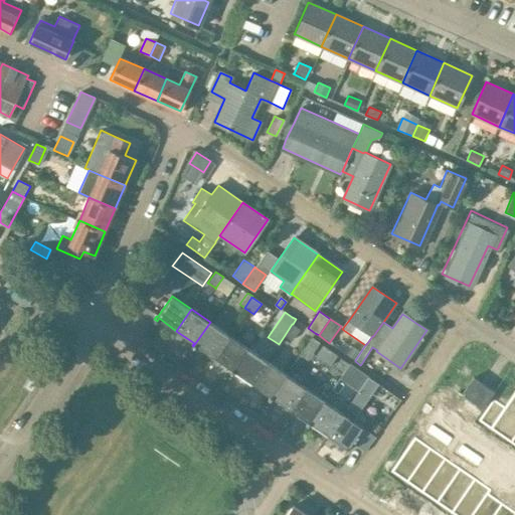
[(210,322),(193,346),(194,347),(196,344),(214,357),(229,335),(210,322)]
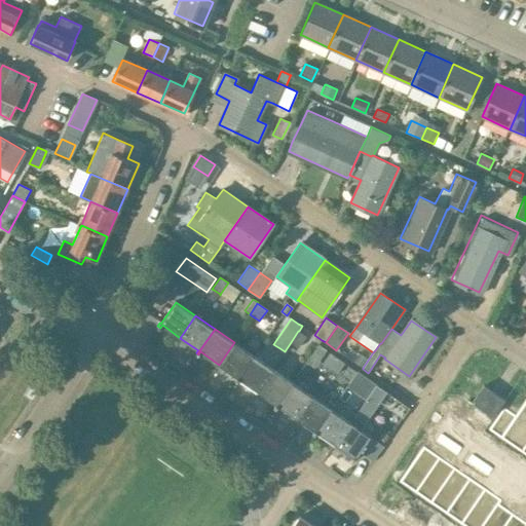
[(298,331),(291,342),(298,347),(306,336),(298,331)]
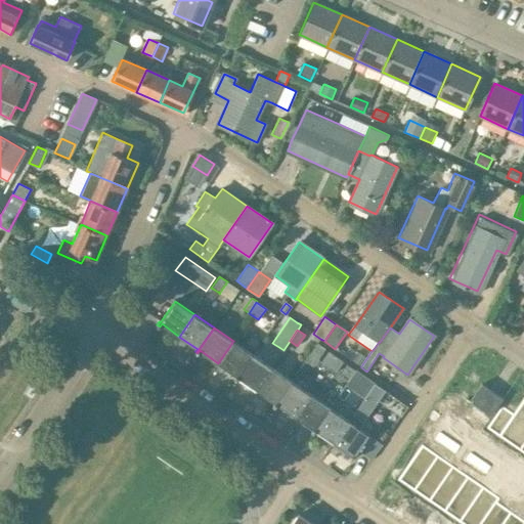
[(233,341),(218,363),(235,376),(234,378),(235,379),(253,354),(233,341)]
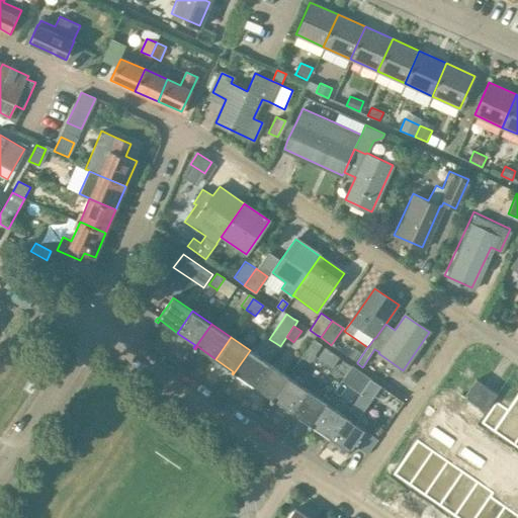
[(314,339),(306,351),(314,356),(322,345),(314,339)]
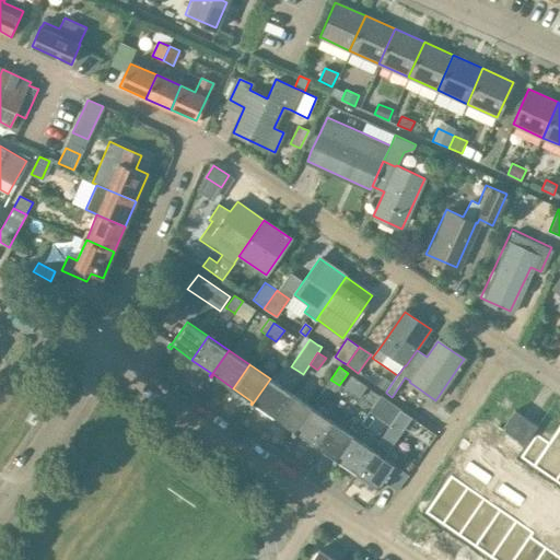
[(351,376),(343,388),(351,393),(359,382),(357,380),(351,376)]
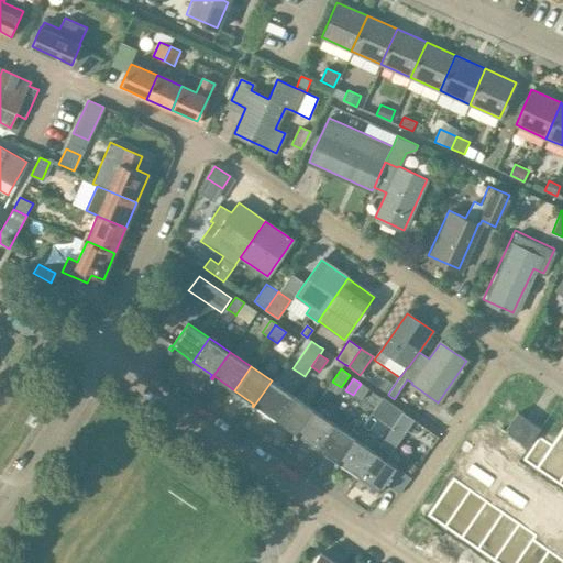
[(385,378),(379,387),(388,393),(394,385),(393,384),(385,378)]
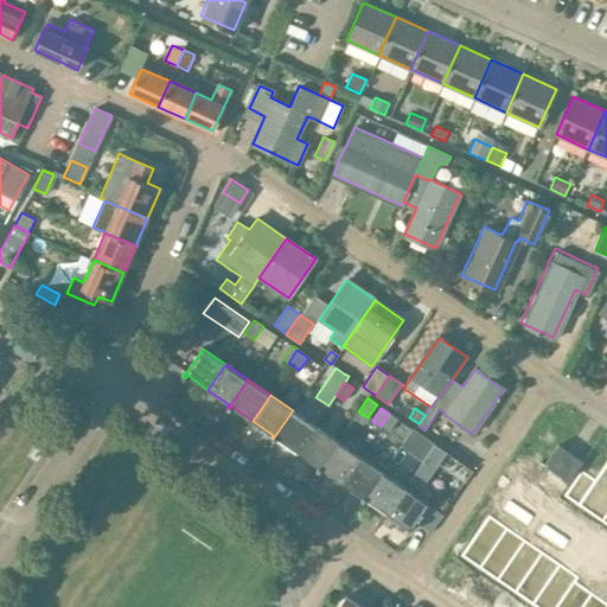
[(293,410),(273,439),(274,440),(276,436),(298,452),(315,426),(293,410)]
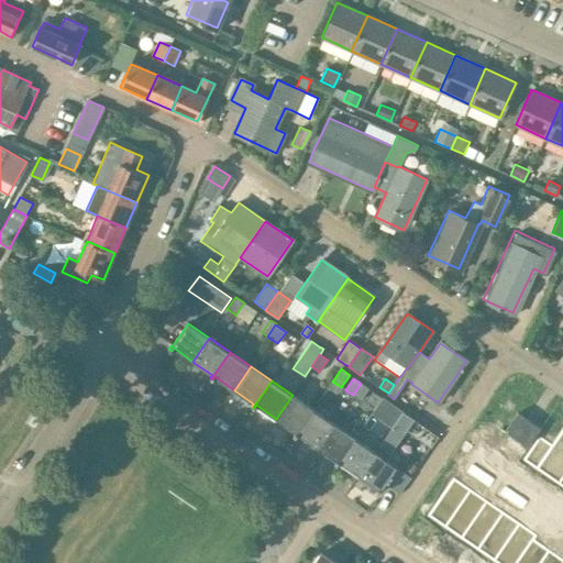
[(361,384),(353,395),(353,396),(361,400),(368,389),(362,384),(361,384)]
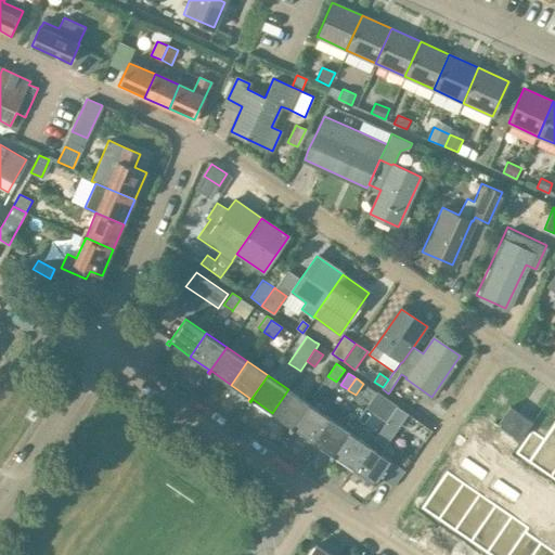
[(288,389),(272,413),(291,425),(288,428),(291,429),(297,421),(309,403),(288,389)]
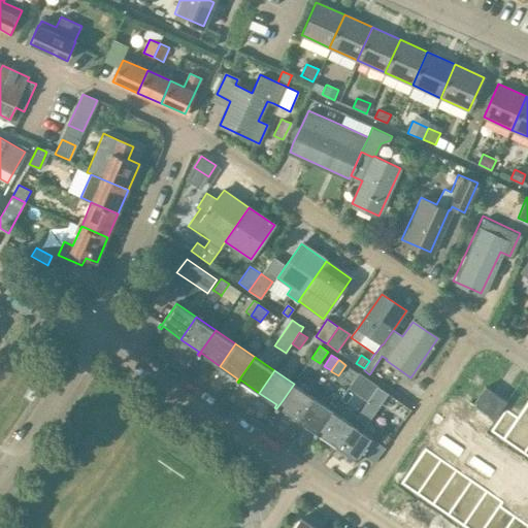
[(371,382),(361,397),(367,401),(368,402),(378,387),(378,386),(371,382)]
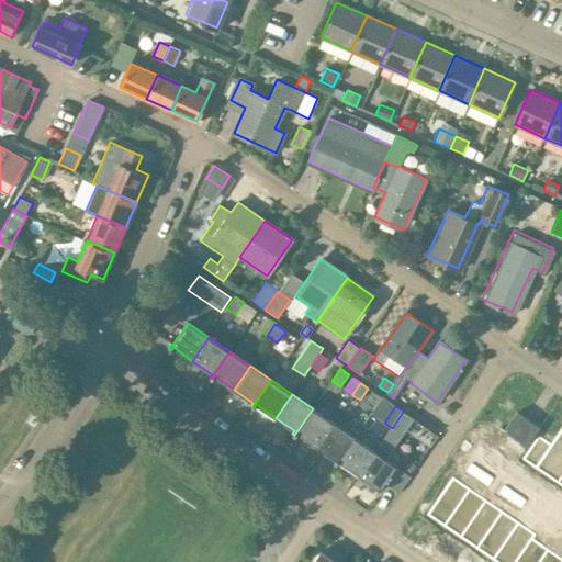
[(301,426),(294,435),(295,436),(298,433),(317,446),(334,423),(313,408),(301,426)]
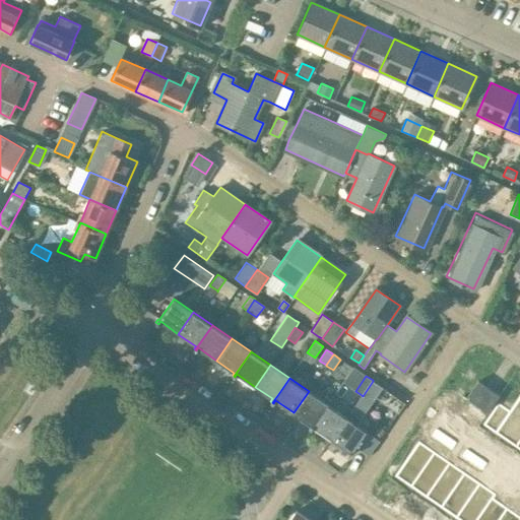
[(478,381),(466,397),(467,398),(488,411),(499,395),(495,392),(489,388),(478,381)]
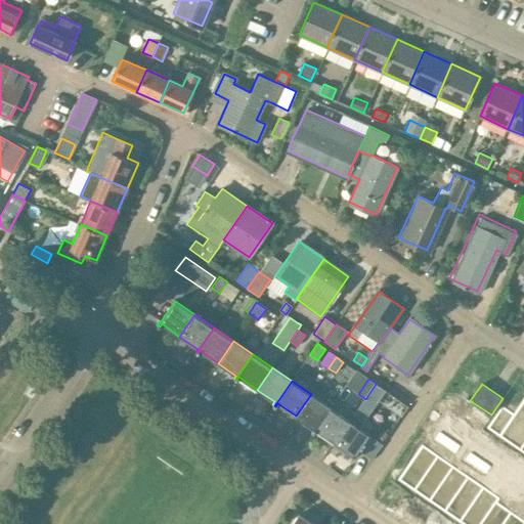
[(311,394),(296,416),(313,428),(311,431),(312,432),(330,407),(311,394)]
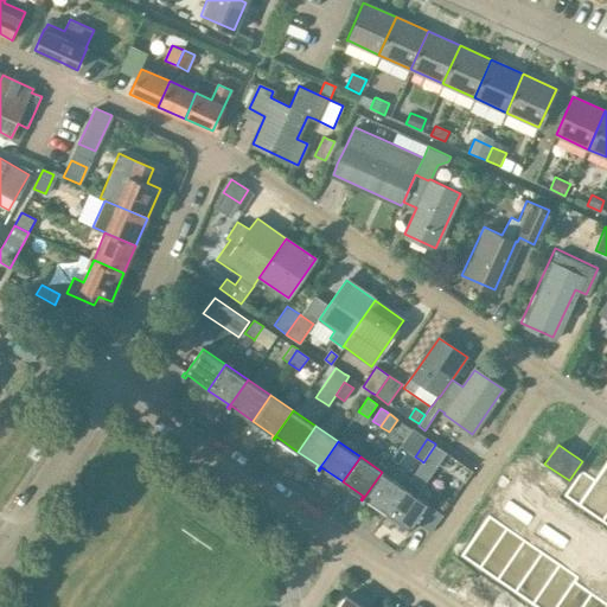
[(581,472),(564,497),(601,523),(606,513),(606,461),(594,481),(581,472)]
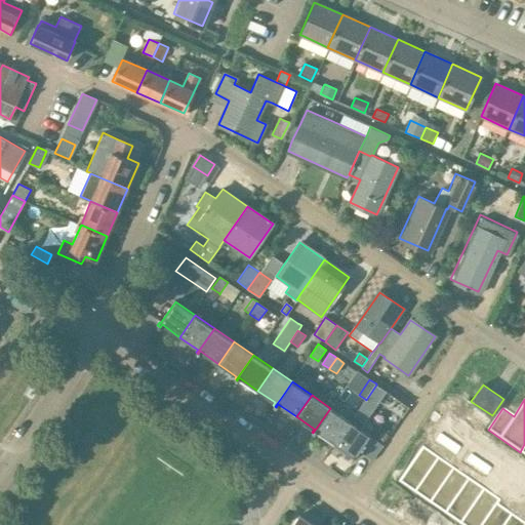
[(330,408),(313,433),(315,434),(317,431),(334,443),(350,421),(350,420),(331,408),(330,408)]
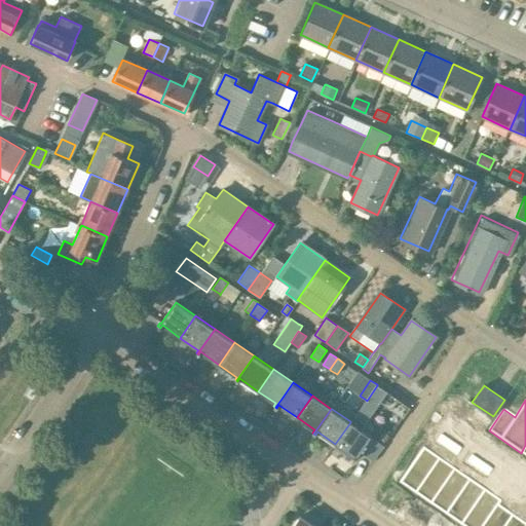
[(350,422),(335,444),(353,456),(351,459),(353,461),(357,457),(355,457),(361,450),(370,436),(358,426),(361,420),(354,416),(350,422)]
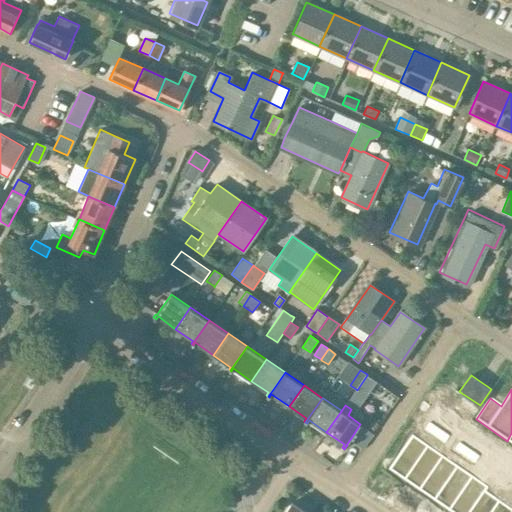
[(429,422),(425,429),(434,436),(439,429),(429,422)]
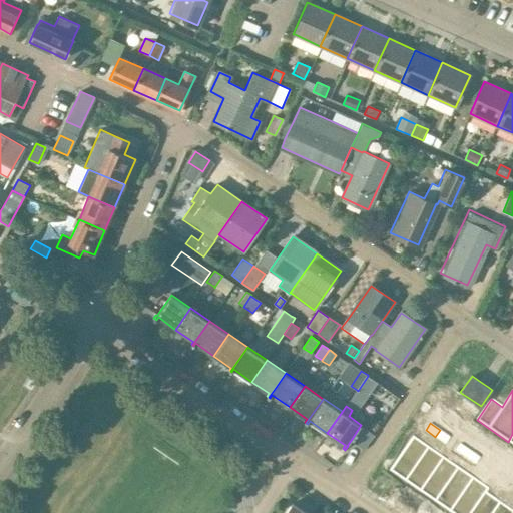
[(361,425),(352,439),(365,449),(375,435),(361,425)]
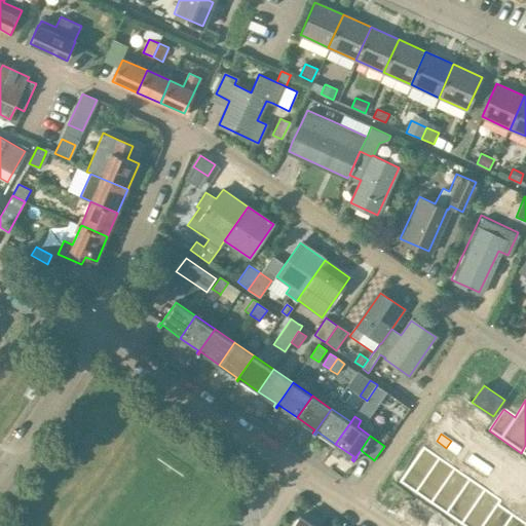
[(451,441),(446,448),(456,455),(461,448),(451,441)]
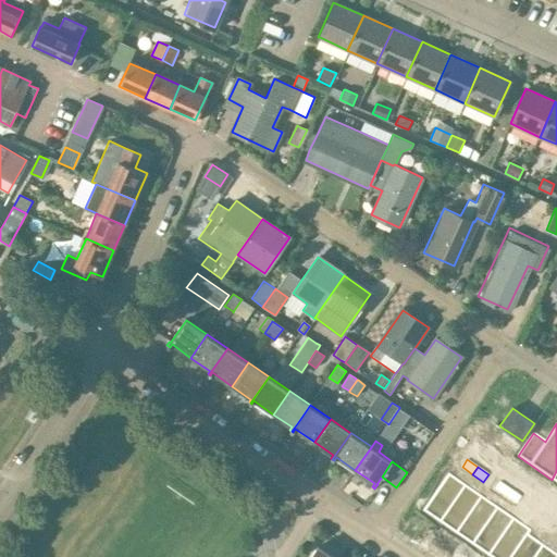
[(448,473),(422,511),(424,512),(440,522),(466,485),(448,473)]
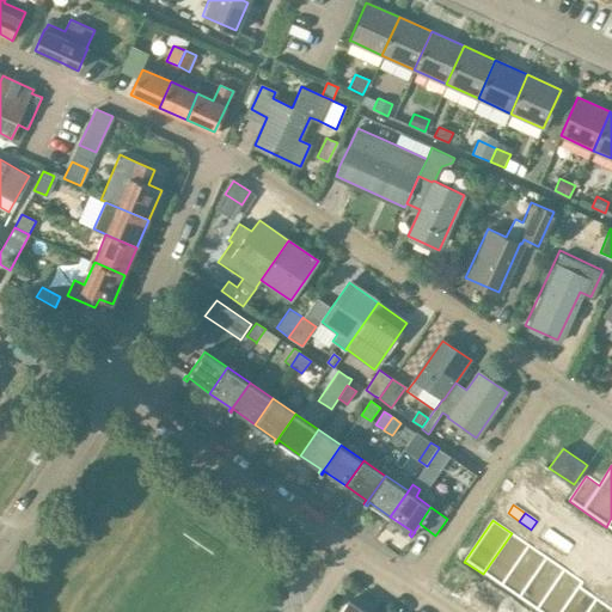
[(549,528),(543,537),(555,545),(561,537),(549,528)]
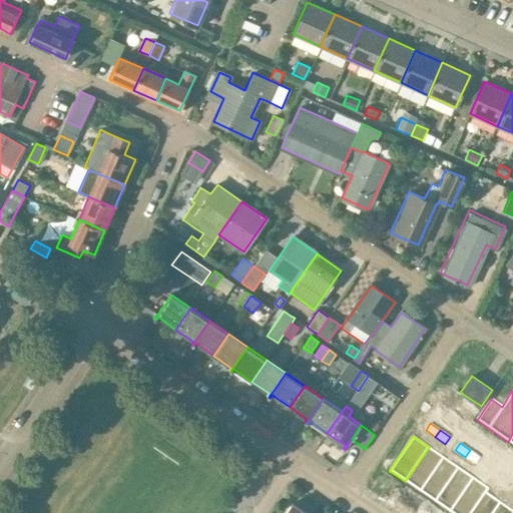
[(429,447),(405,481),(420,491),(443,457),(429,447)]
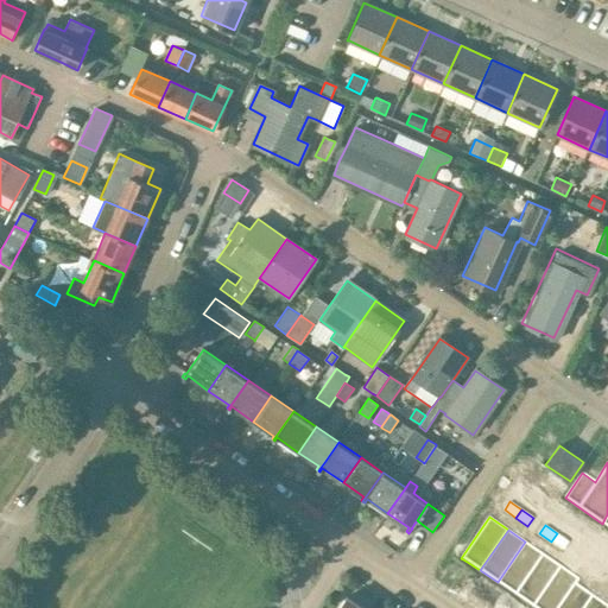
[(557,533),(551,542),(563,550),(569,542),(557,533)]
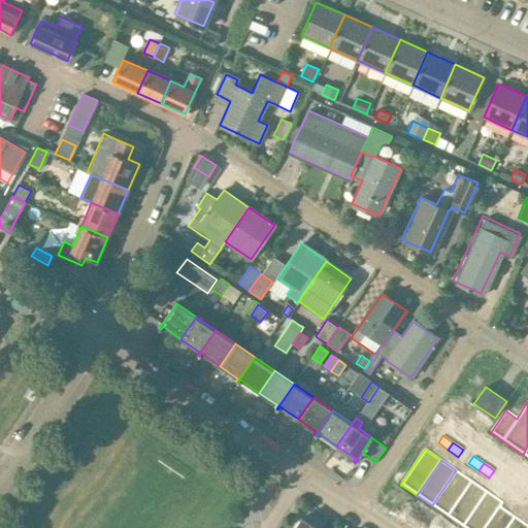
[(456,470),(432,505),(448,517),(471,482),(456,470)]
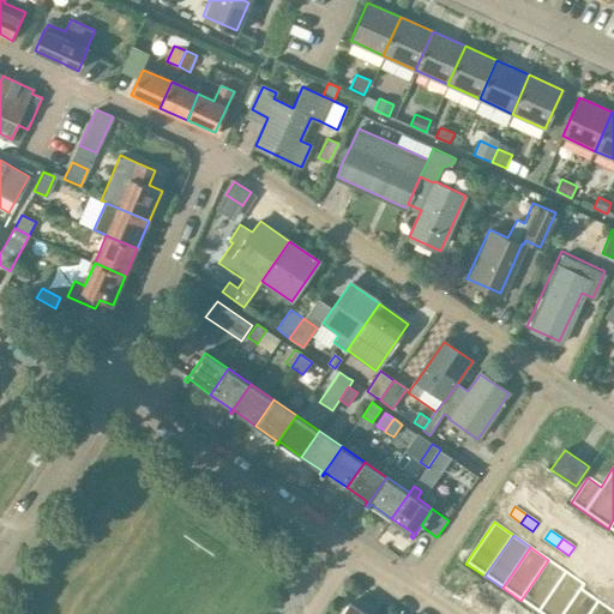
[(590,549),(584,558),(596,565),(602,558),(590,549)]
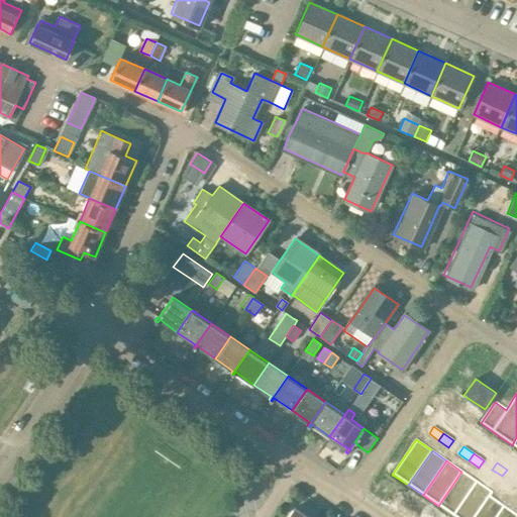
[(507,470),(502,476),(512,483),(516,477),(507,470)]
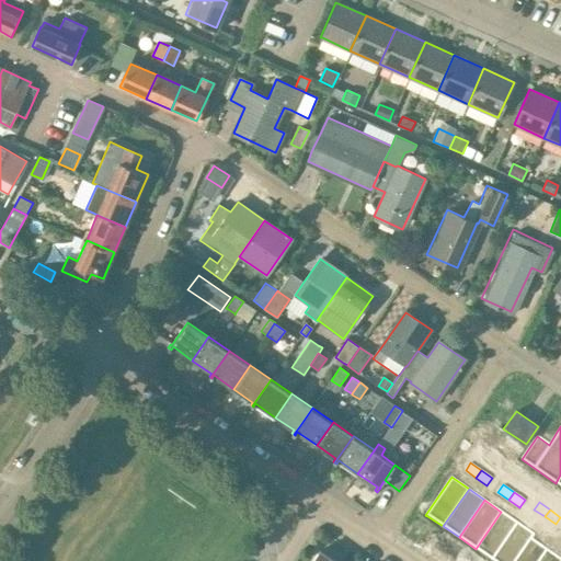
[(501,512),(476,549),(491,560),(517,523),(501,512)]
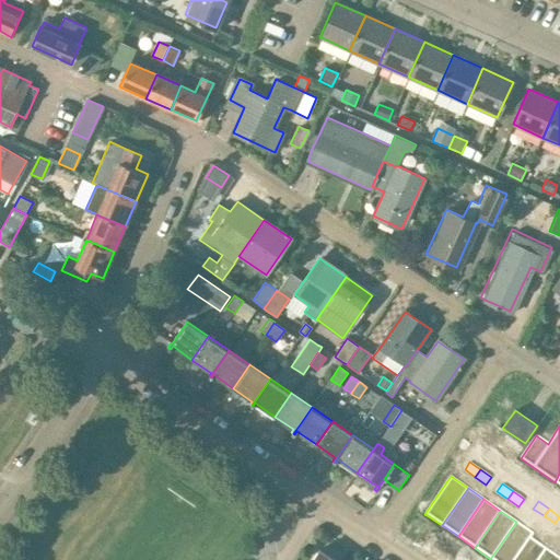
[(516,522),(490,559),(492,559),(513,559),(533,533),(516,522)]
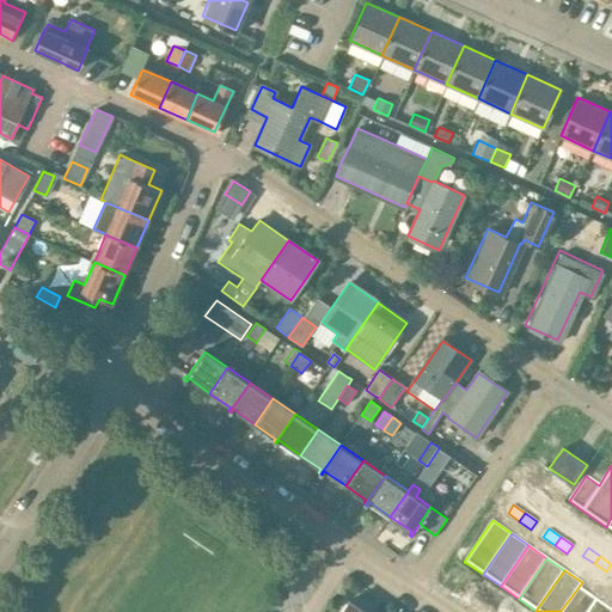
[(582,582),(561,611),(587,611),(597,599),(580,587),(582,582)]
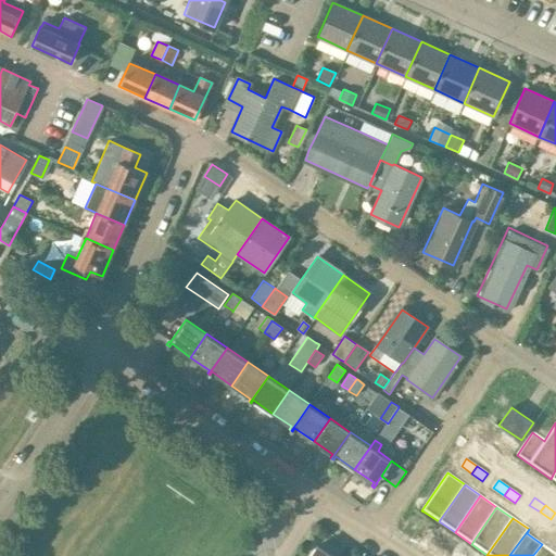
[(555,555),(555,554),(542,544),(533,555),(555,555)]
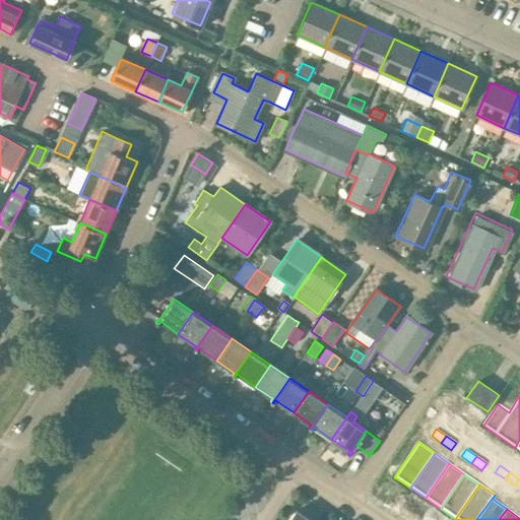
[(311,519),(297,510),(288,519),(311,519)]
